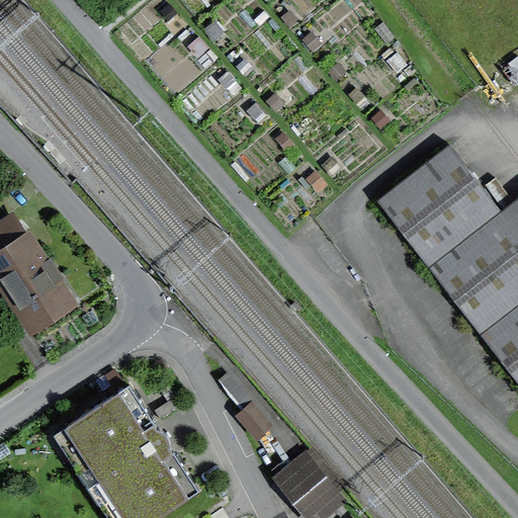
[(376,200),(517,381),(517,231),(500,208),(449,144),(376,200)]
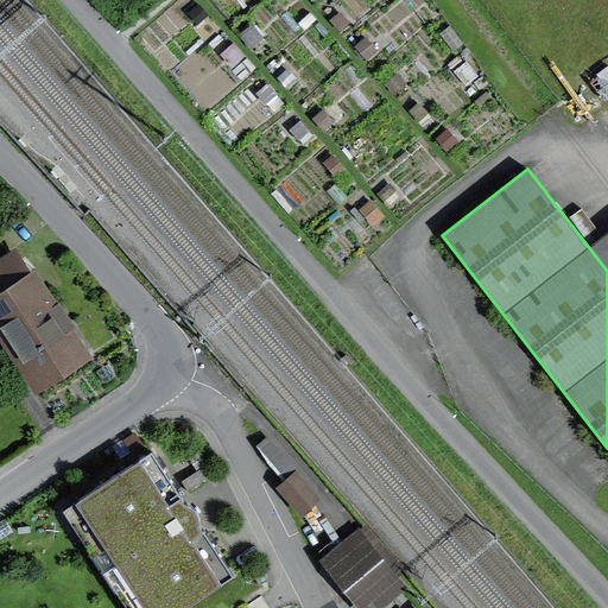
[(607,228),(587,245),(607,271),(607,228)]
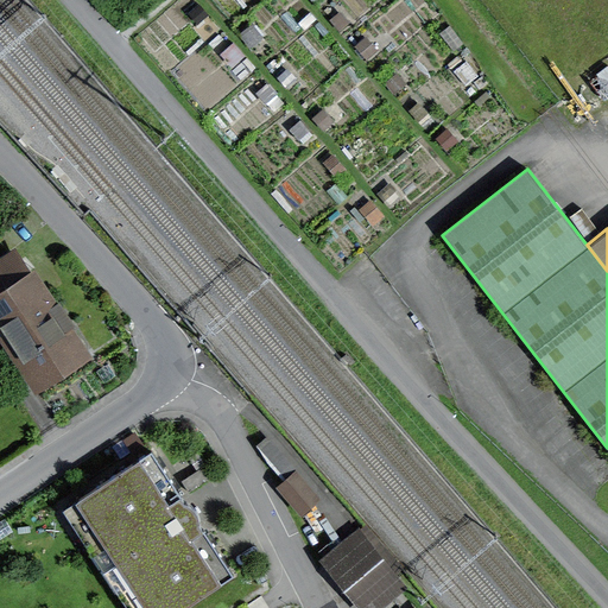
[(0,320),(40,381),(87,350),(56,302),(48,308),(13,254),(0,263),(0,320)]
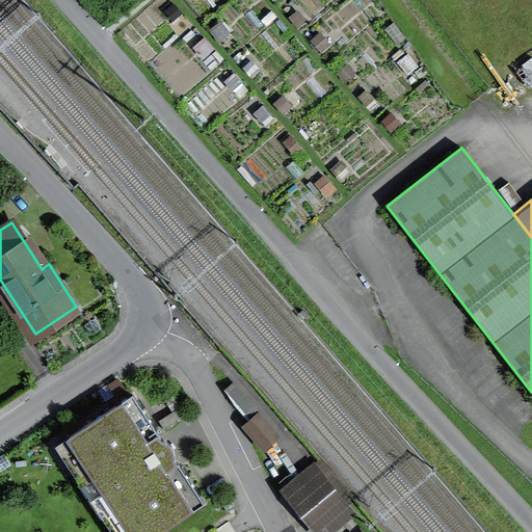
[(68,437),(131,531),(160,531),(205,503),(180,466),(168,474),(145,440),(157,431),(133,395),(68,437)]
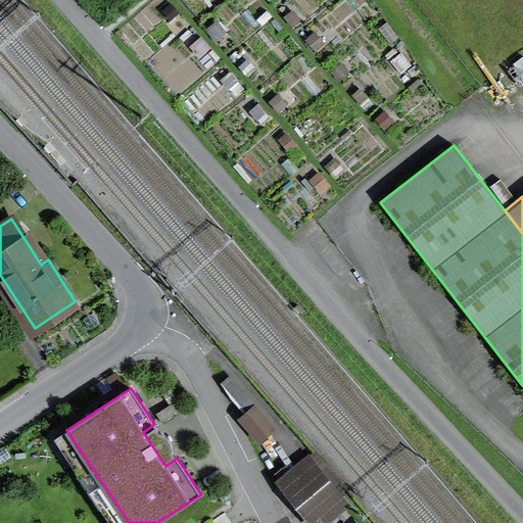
[(243,419),(259,438),(272,429),(254,409),(243,419)]
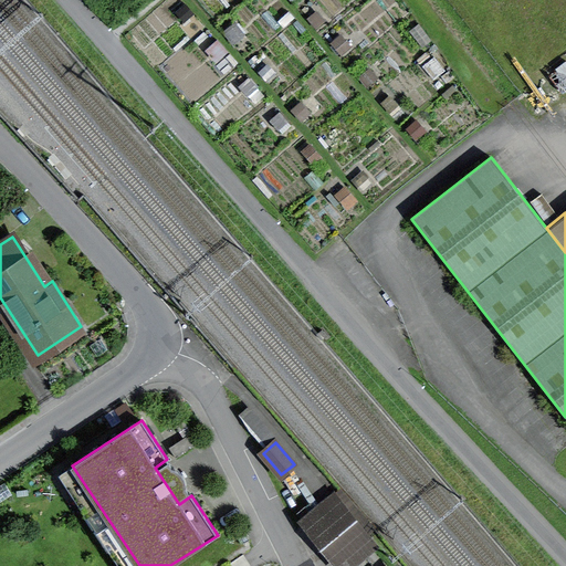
[(304,523),(338,565),(345,565),(373,544),(335,498),(304,523)]
